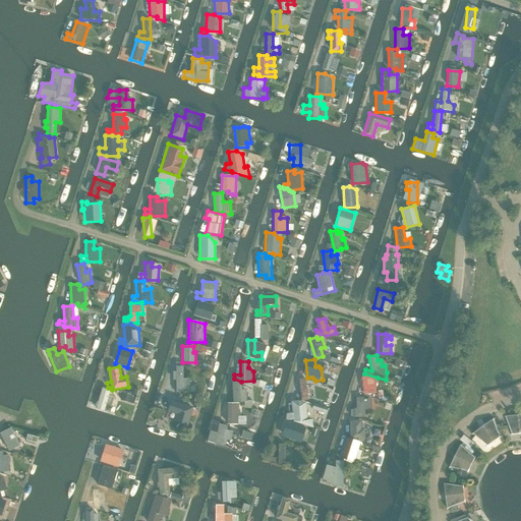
[(176,366),(176,374),(173,374),(173,380),(176,380),(176,393),(189,393),(189,379),(183,379),(183,366),(176,366)]
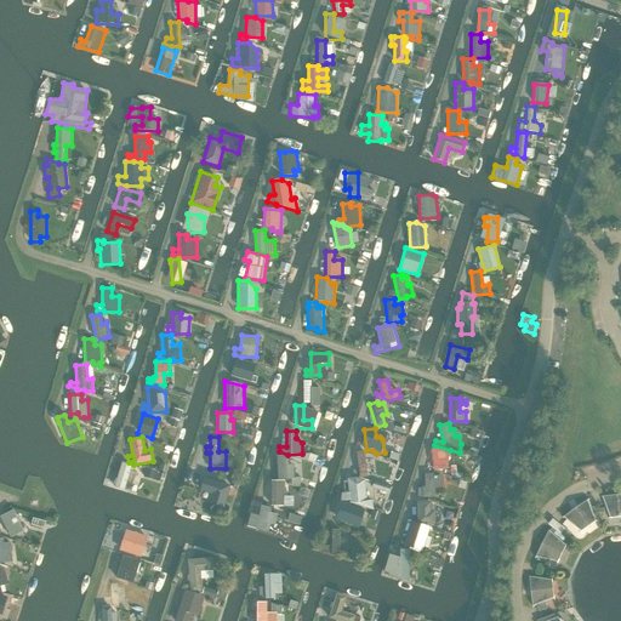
[(434,473),(439,476),(443,476),(445,476),(442,449),(431,449),(434,473)]
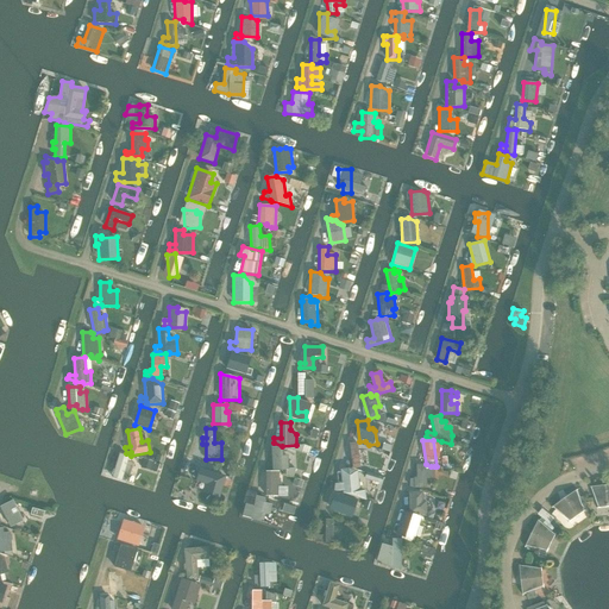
[(352,469),(360,468),(357,443),(349,444),(352,469)]
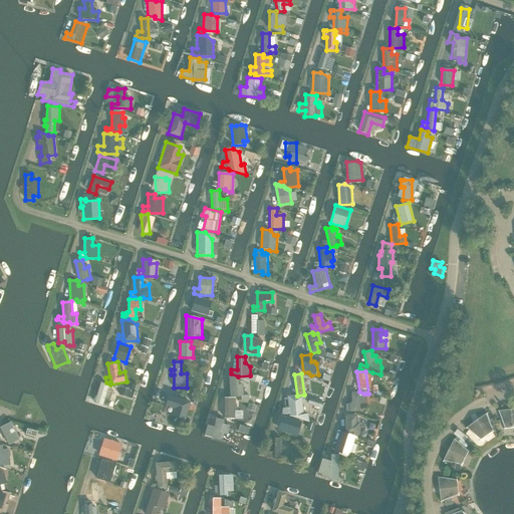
[(229,377),(230,398),(243,397),(243,384),(238,384),(238,377),(235,377),(229,377)]
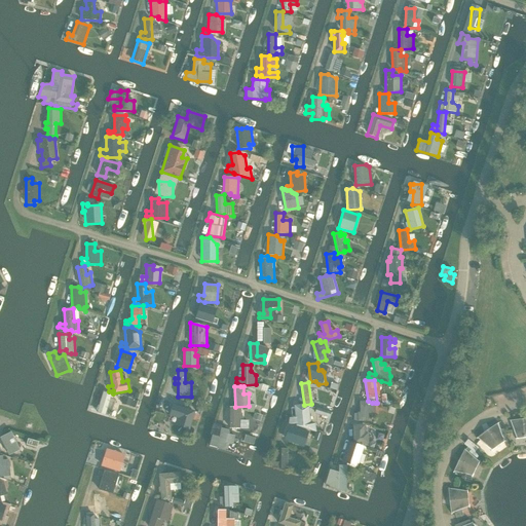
[(103,391),(97,413),(105,415),(111,395),(103,391)]
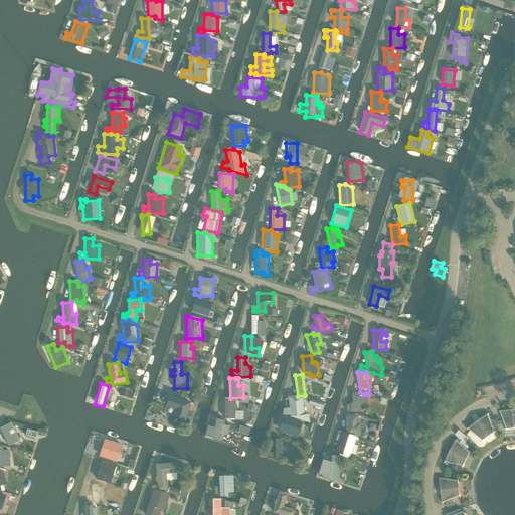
[(157,418),(163,420),(173,393),(166,390),(157,418)]
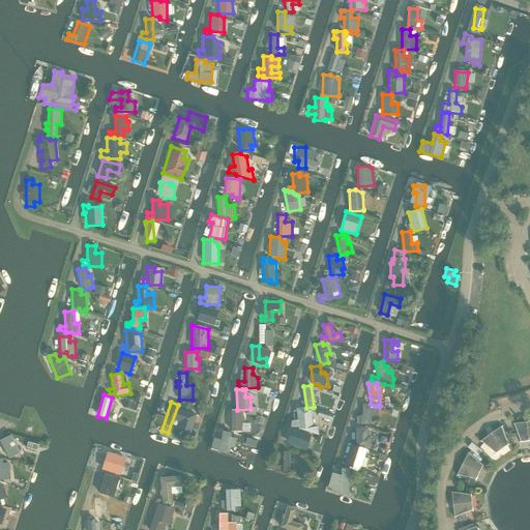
[(375,406),(370,406),(370,404),(362,405),(362,415),(360,415),(360,416),(356,416),(356,422),(360,424),(372,424),(371,416),(378,416),(378,406),(375,406)]
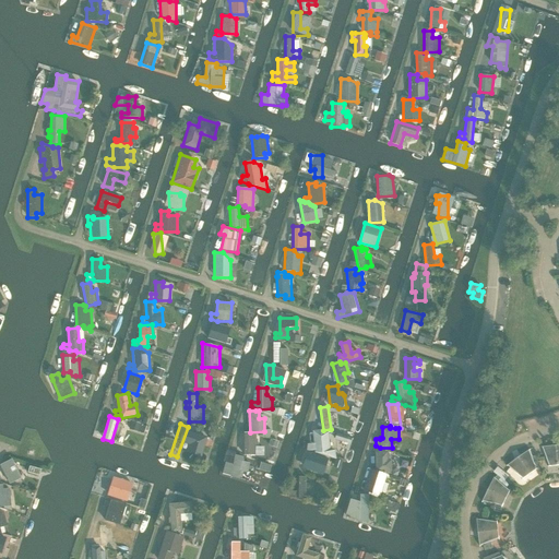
[(313,443),(307,443),(307,450),(308,451),(314,451),(314,453),(335,460),(334,450),(330,450),(328,432),(320,430),(312,431),(313,443)]
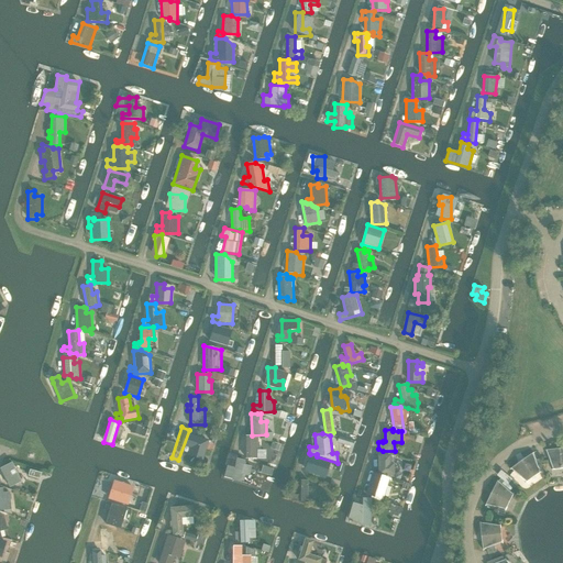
[(245,435),(245,459),(257,459),(257,435),(245,435)]
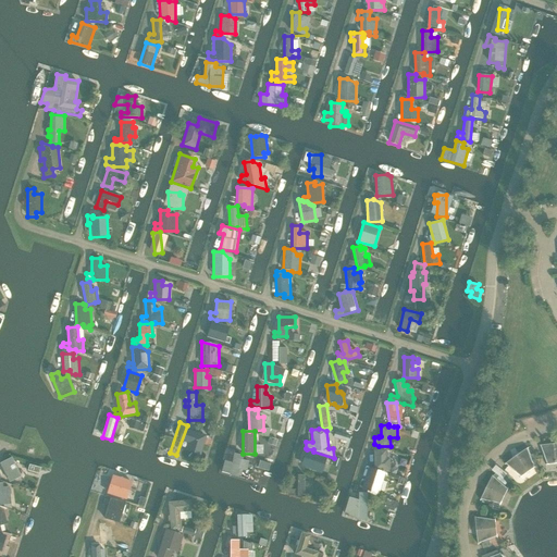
[(556,443),(541,445),(547,465),(556,462),(556,443)]
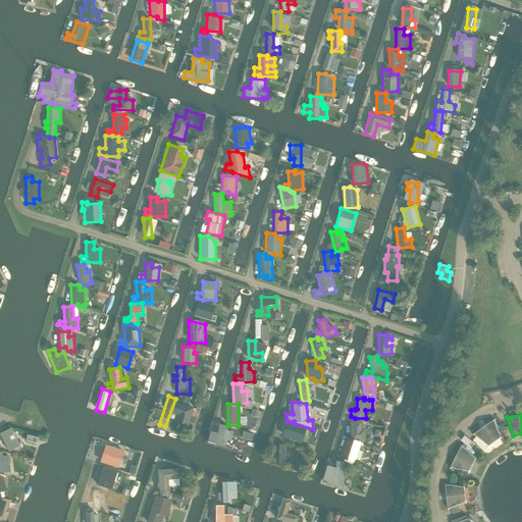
[(501,437),(494,420),(474,434),(488,447),(501,437)]
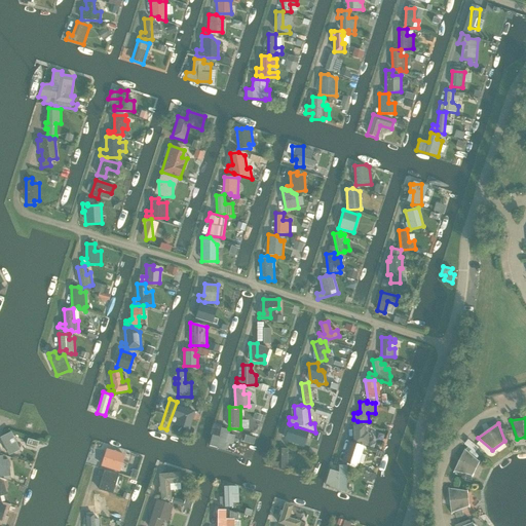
[(290,425),(284,440),(304,447),(308,431),(290,425)]
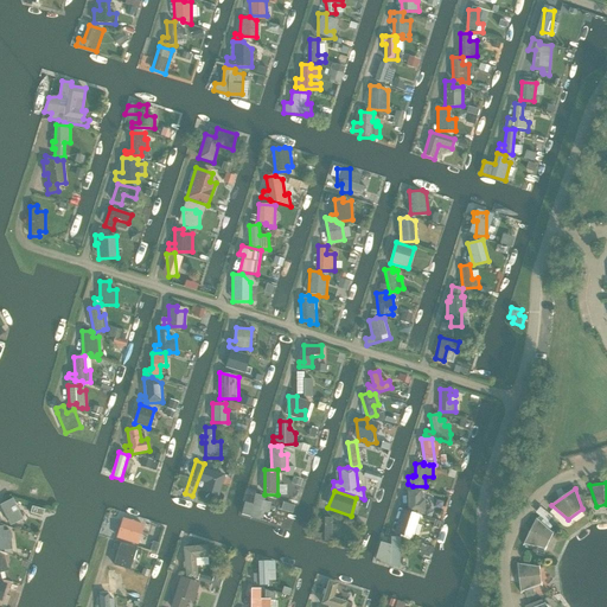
[(414,512),(426,512),(425,499),(421,500),(421,491),(407,491),(408,509),(414,512)]
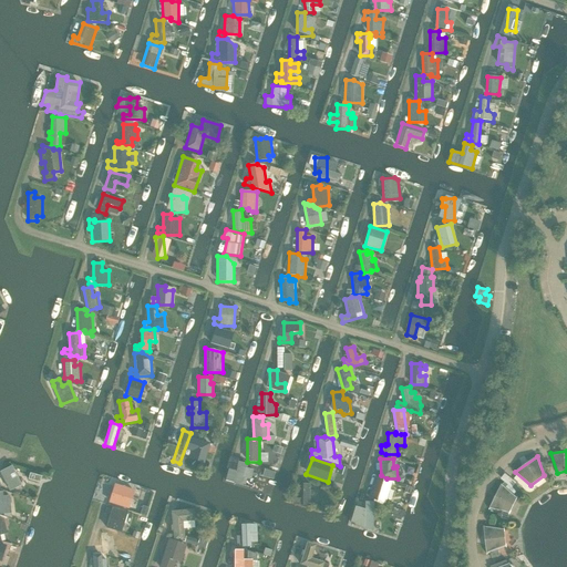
[(228,470),(226,481),(233,483),(233,484),(241,486),(244,477),(250,480),(253,470),(246,468),(247,464),(238,462),(236,472),(228,470)]
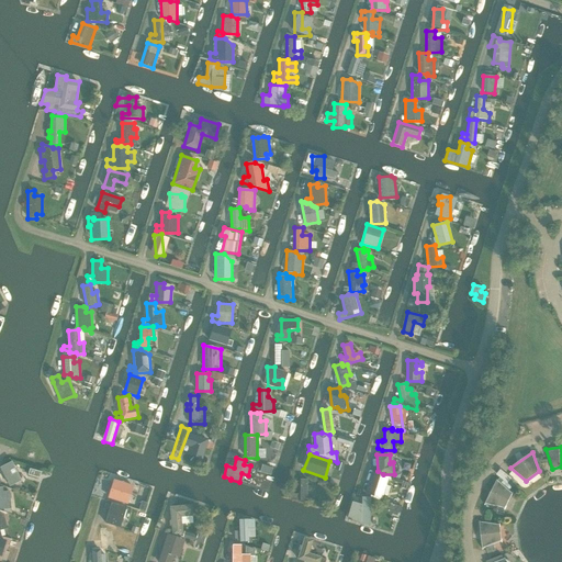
[(22,480),(12,461),(0,468),(10,486),(22,480)]
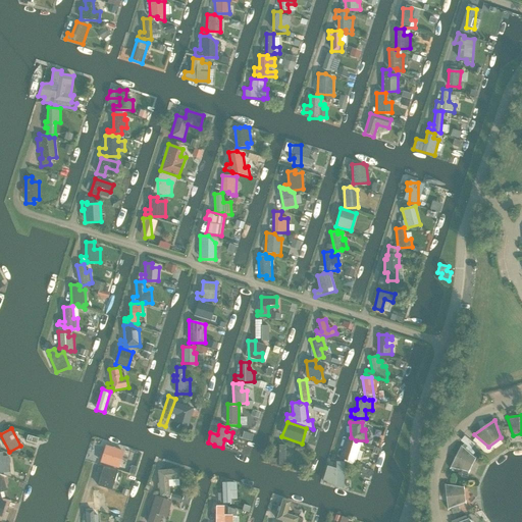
[(346,438),(338,459),(354,464),(361,444),(346,438)]
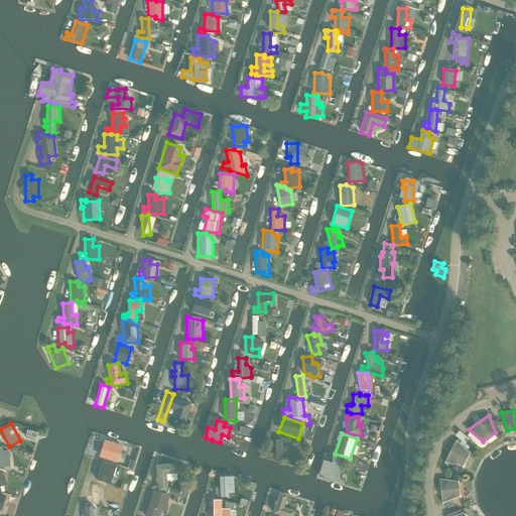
[(122,445),(104,439),(99,457),(117,463),(122,445)]
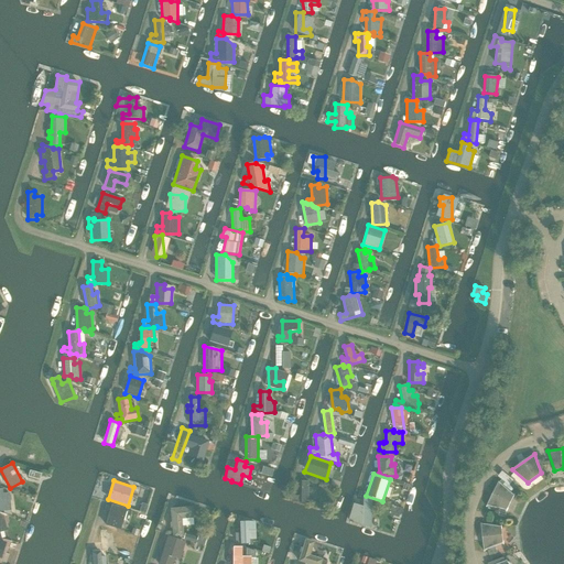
[(301,481),(301,496),(291,496),(291,500),(301,500),(301,502),(308,502),(308,481),(301,481)]
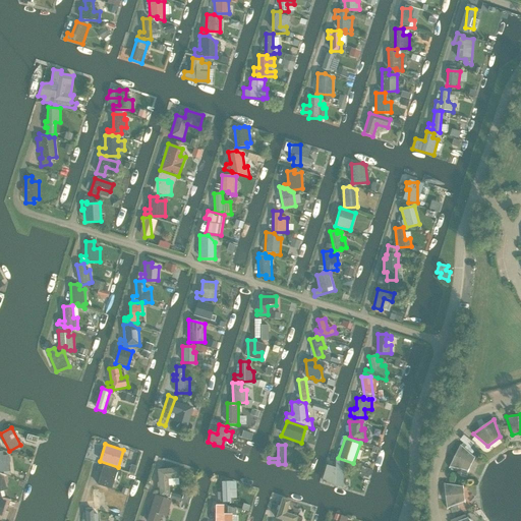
[(475,457),(461,445),(450,467),(468,471),(475,457)]
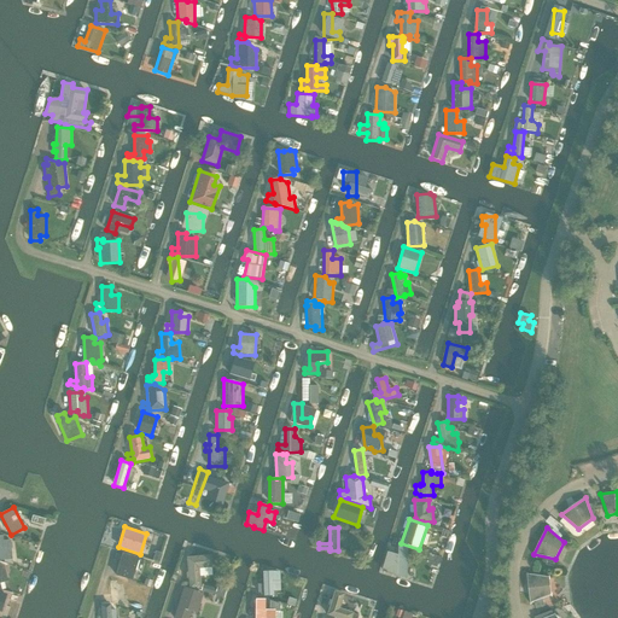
[(0,560),(12,559),(11,540),(4,540),(3,536),(0,535),(0,560)]
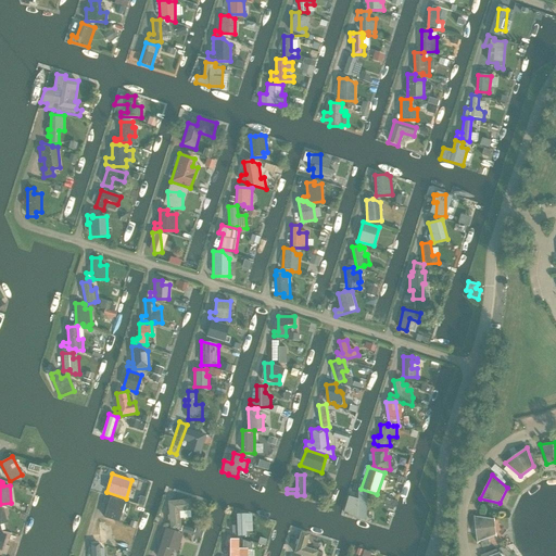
[(365,518),(365,492),(358,492),(358,500),(349,496),(343,514),(357,518),(365,518)]
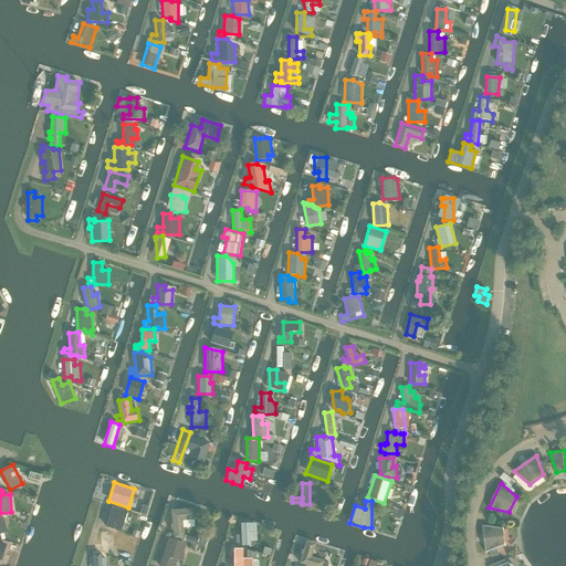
[(122,532),(127,511),(113,506),(106,526),(122,532)]
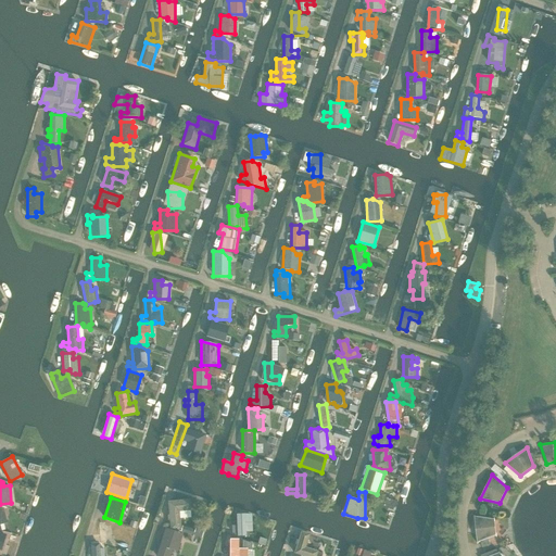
[(171,530),(172,530),(181,529),(179,512),(191,510),(190,500),(168,502),(171,530)]
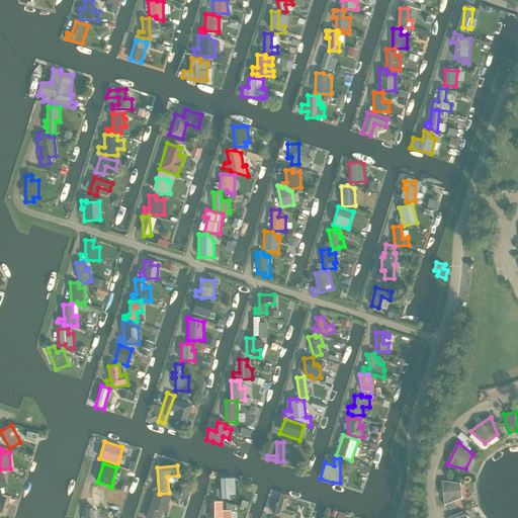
[(216,497),(221,499),(221,500),(229,499),(229,487),(234,487),(234,479),(221,479),(221,490),(216,490),(216,497)]
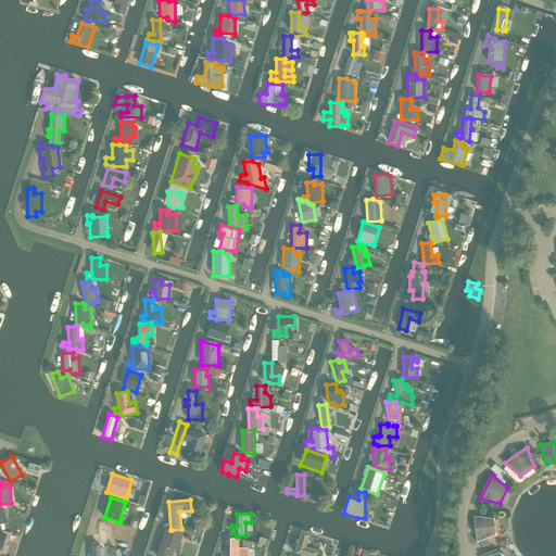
[(494,519),(475,516),(477,543),(480,542),(482,547),(491,544),(489,539),(496,535),(494,519)]
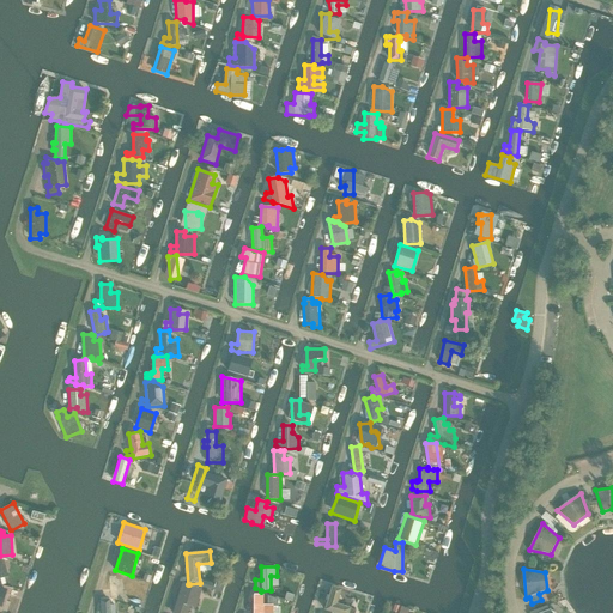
[(116,576),(109,576),(110,599),(117,599),(117,587),(122,586),(122,580),(116,580),(116,576)]
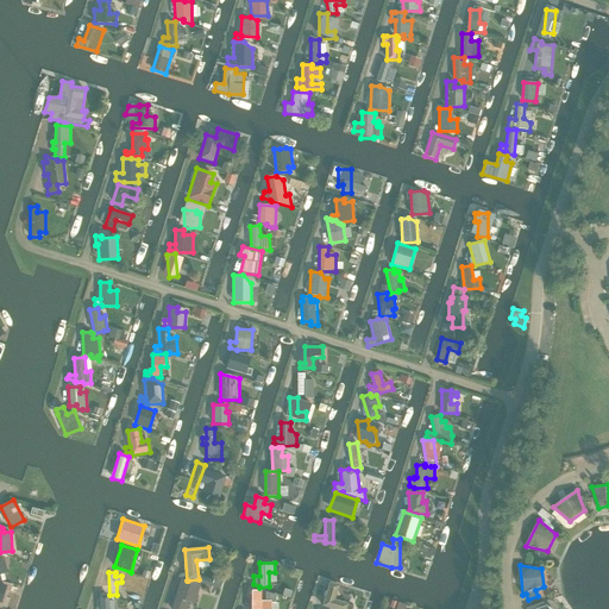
[(200,585),(188,581),(187,581),(181,578),(170,608),(186,608),(188,603),(194,604),(200,585)]
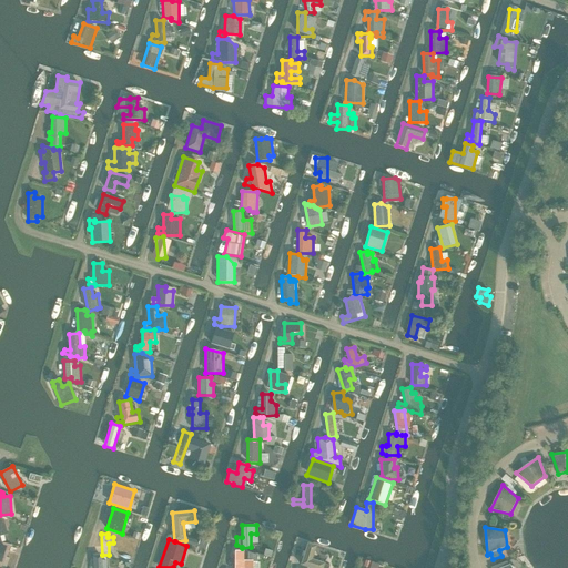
[(310,567),(328,567),(330,566),(325,564),(325,563),(313,558),(316,545),(307,543),(300,565),(310,567)]
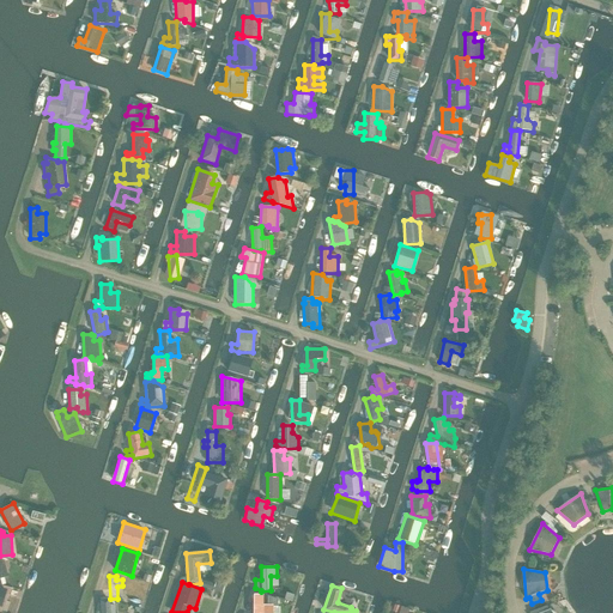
[(262,606),(262,594),(254,594),(253,612),(272,612),(273,606),(278,606),(278,599),(268,595),(267,606),(262,606)]
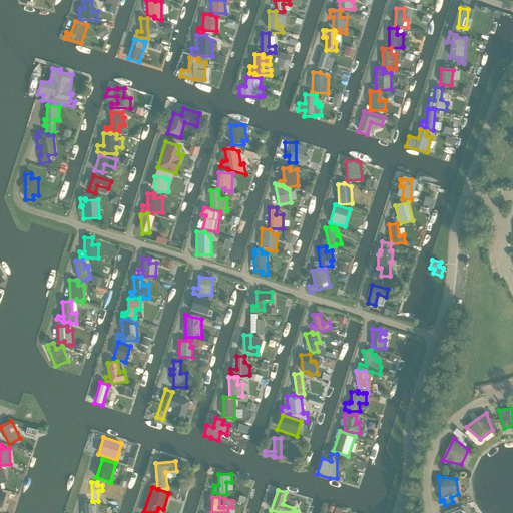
[(83,502),(83,512),(92,512),(91,502),(83,502)]
